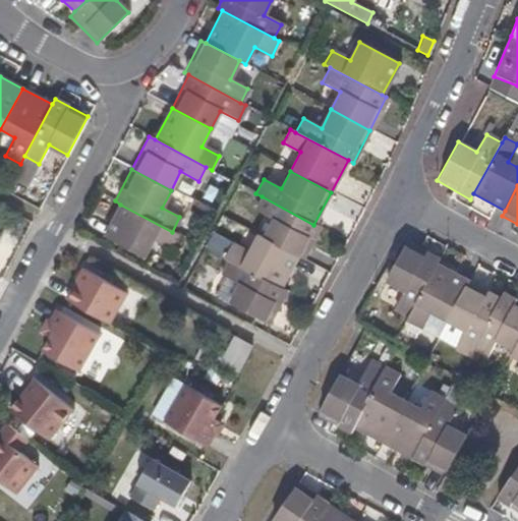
[(253,210),(272,220),(263,239),(296,256),(302,261),(319,227),(313,225),(262,196),(253,210)]
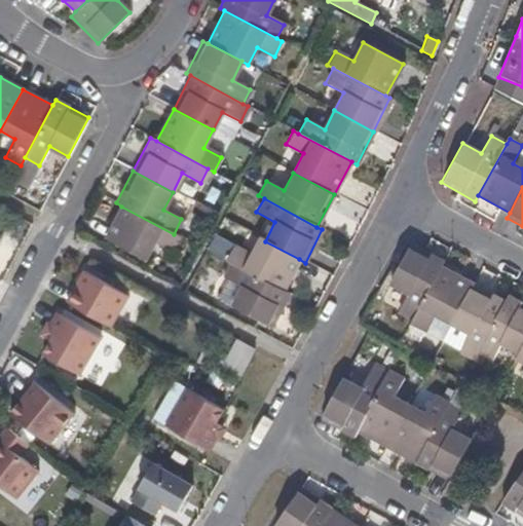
[(174,234),(121,207),(104,238),(120,248),(144,260),(153,240),(173,250),(179,237),(174,234)]
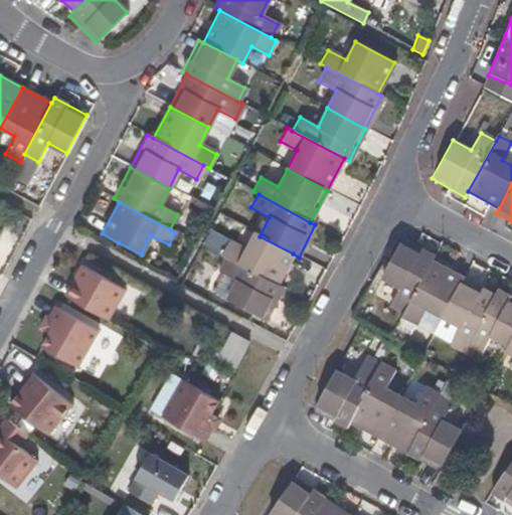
[(219,255),(224,259),(277,286),(293,253),(260,236),(253,232),(245,249),(226,239),(219,255)]
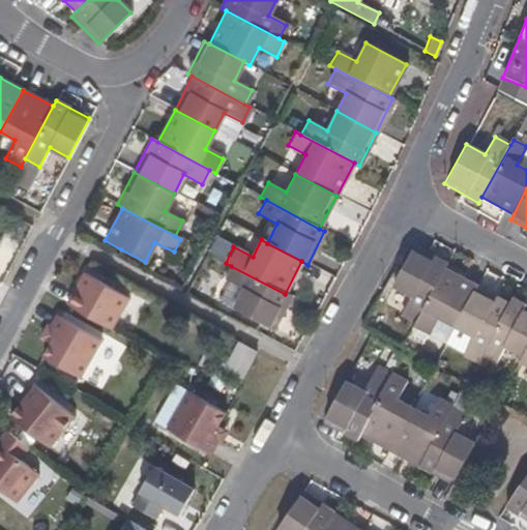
[(412,246),(397,273),(390,286),(409,295),(400,314),(414,321),(442,269),(445,264),(412,246)]
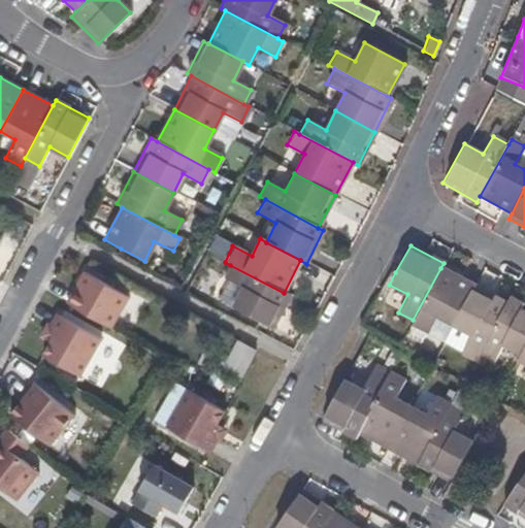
[(223,278),(226,279),(217,298),(271,327),(288,296),(284,293),(230,265),(223,278)]
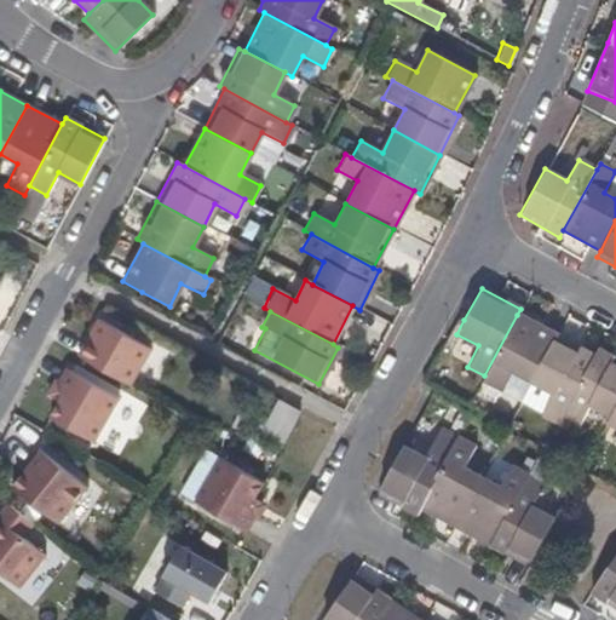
[(556,336),(517,315),(484,375),(481,383),(499,392),(511,372),(531,383),(556,336)]
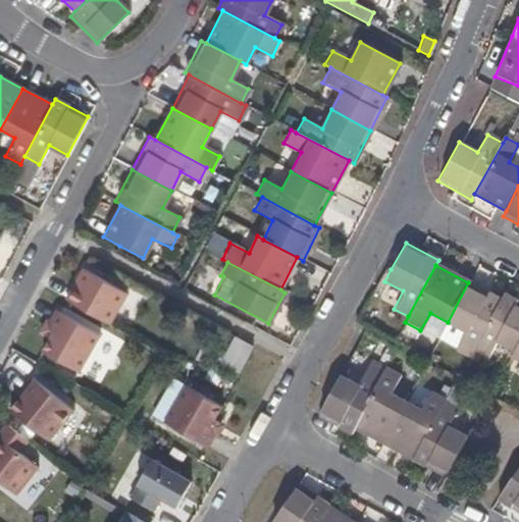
[(126,293),(82,267),(64,298),(108,323),(126,293)]
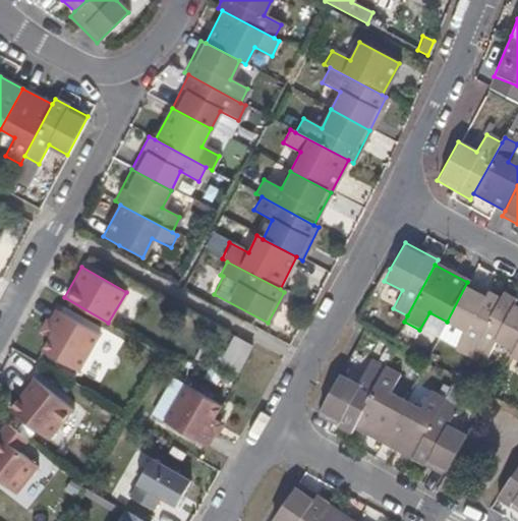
[(499,299),(467,282),(447,322),(464,331),(454,349),(468,356),(499,299)]
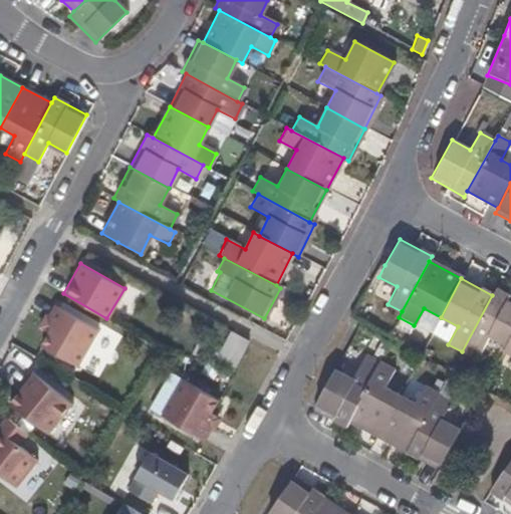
[(510,297),(495,289),(492,295),(462,351),(477,358),(490,335),(507,344),(510,336),(510,297)]
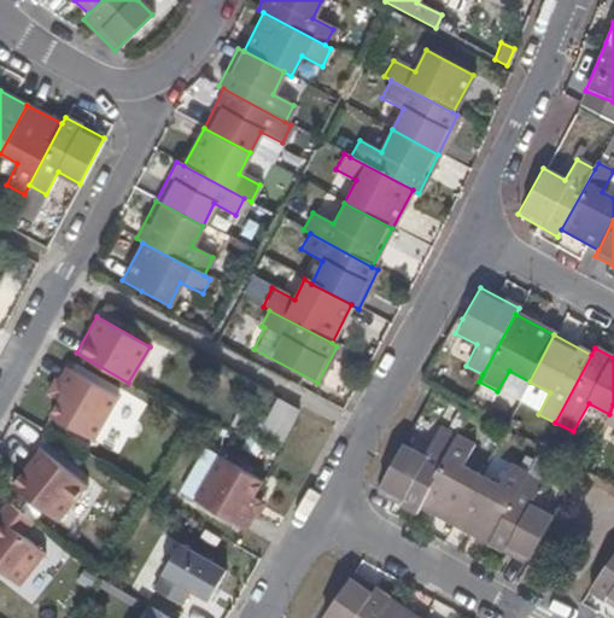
[(51,398),(54,401),(47,417),(91,441),(116,397),(66,368),(51,398)]
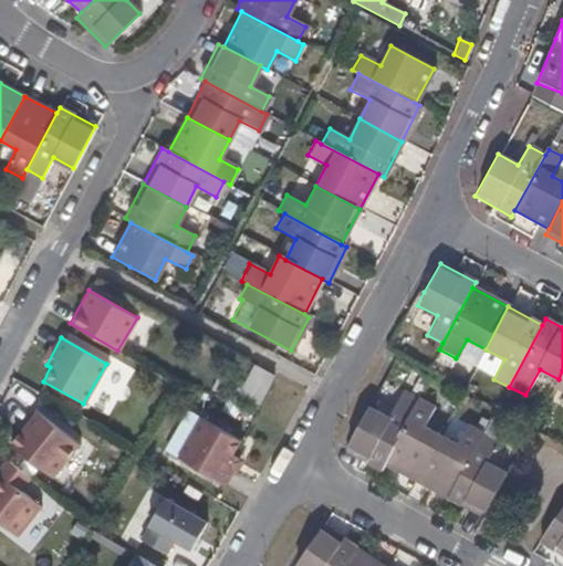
[(272,376),(252,365),(236,397),(256,407),(272,376)]
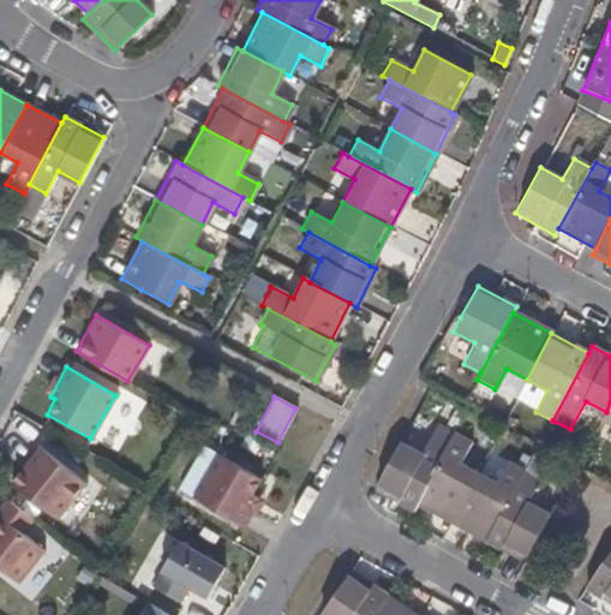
[(420,454),(399,443),(373,489),(412,509),(415,502),(453,435),(435,425),(420,454)]
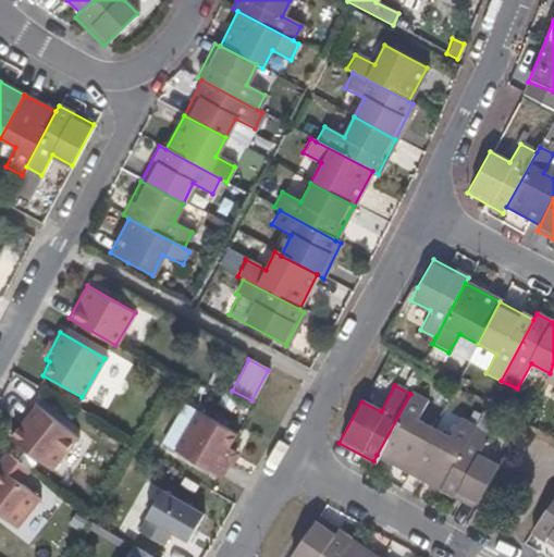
[(410,393),(410,394),(377,455),(409,472),(432,429),(416,420),(426,401),(410,393)]
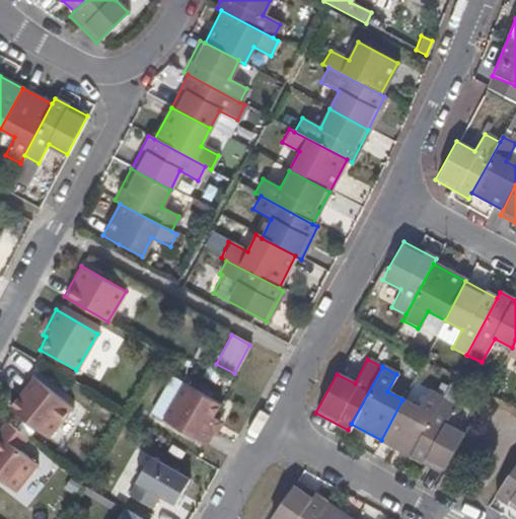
[(32,378),(8,408),(47,438),(70,408),(32,378)]
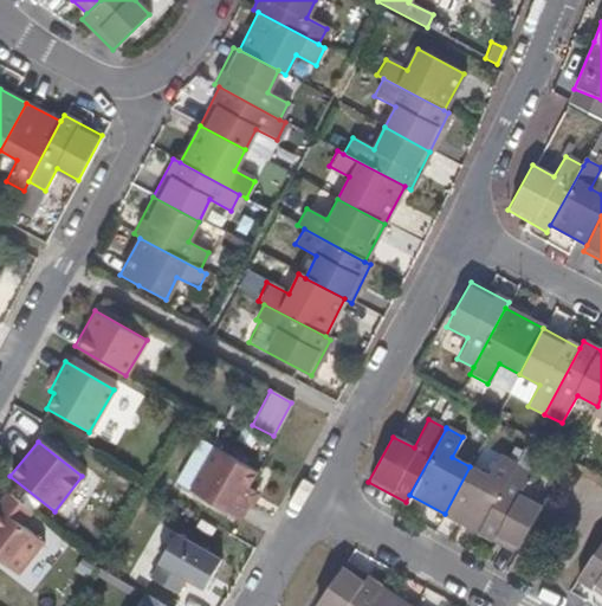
[(254,471),(212,447),(188,490),(235,517),(244,504),(252,489),(246,487),(254,471)]
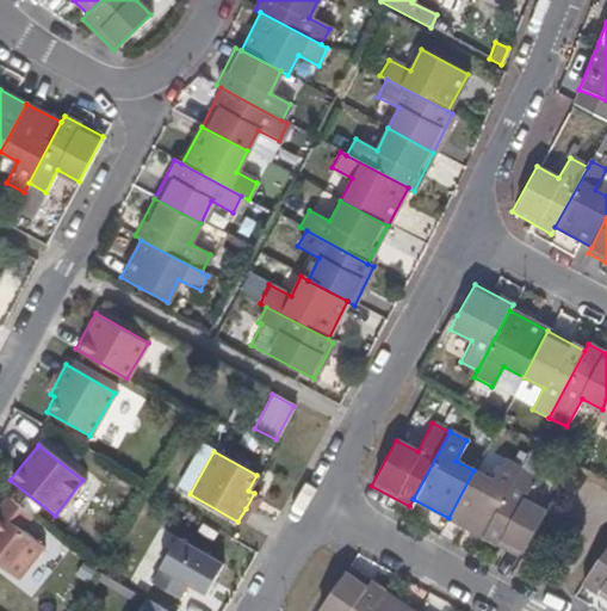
[(491,480),(474,470),(448,518),(483,536),(519,470),(520,468),(502,460),(491,480)]
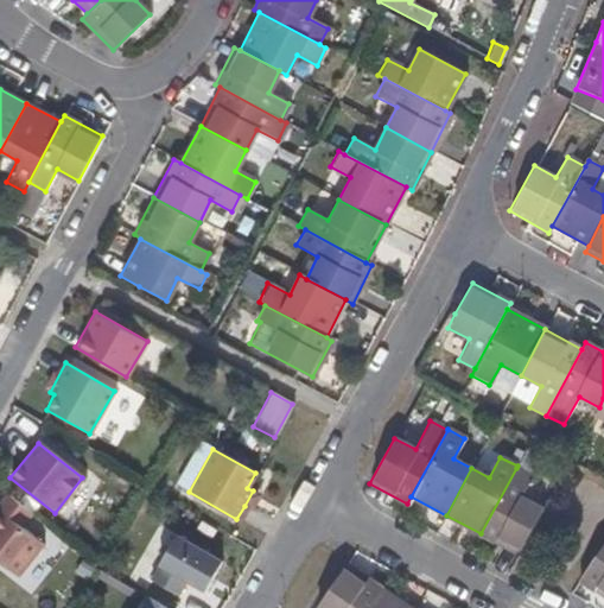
[(532,476),(516,468),(481,533),(481,534),(520,555),(544,510),(521,499),(532,476)]
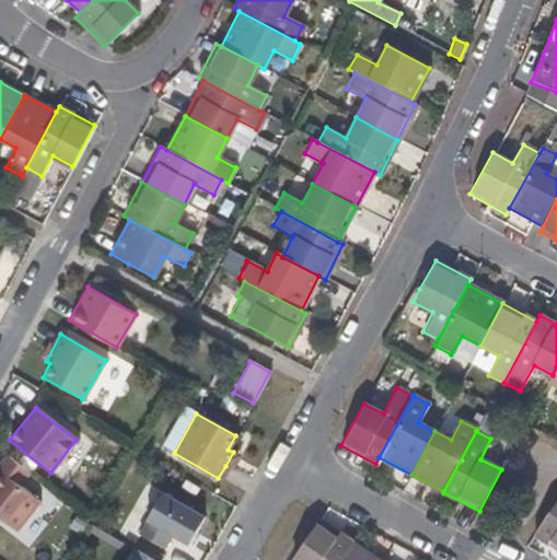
[(239,455),(233,452),(225,466),(230,468),(239,455)]
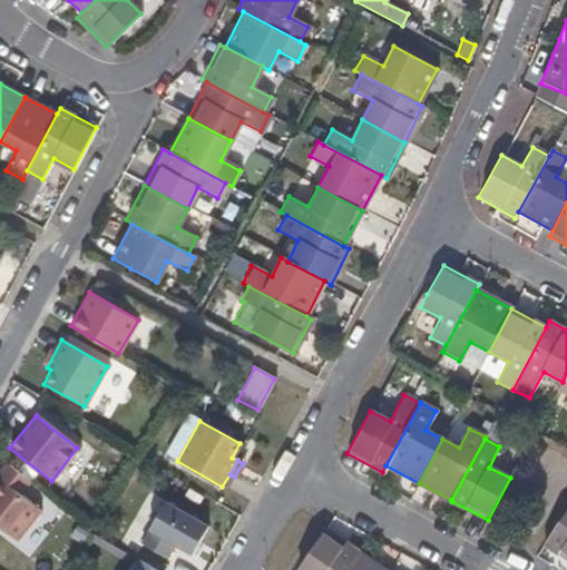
[(29,481),(6,462),(0,469),(0,529),(15,541),(39,510),(19,494),(29,481)]
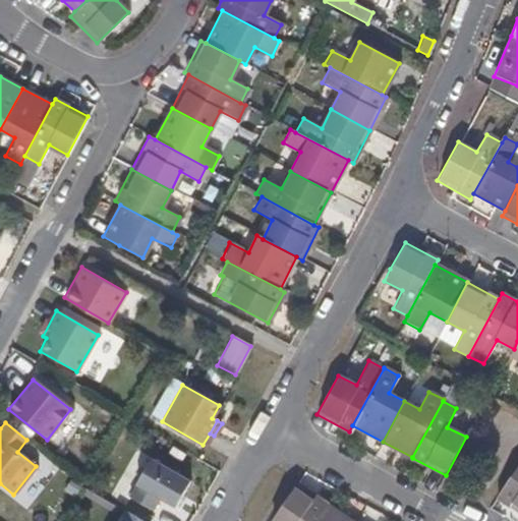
[(188,481),(150,459),(127,497),(151,510),(158,499),(173,507),(188,481)]
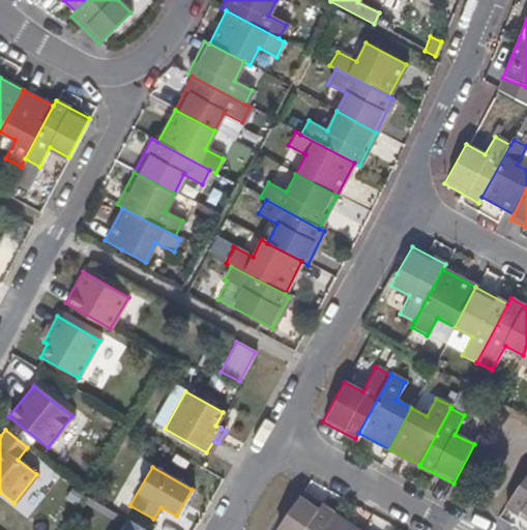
[(526,475),(506,505),(526,520),(526,475)]
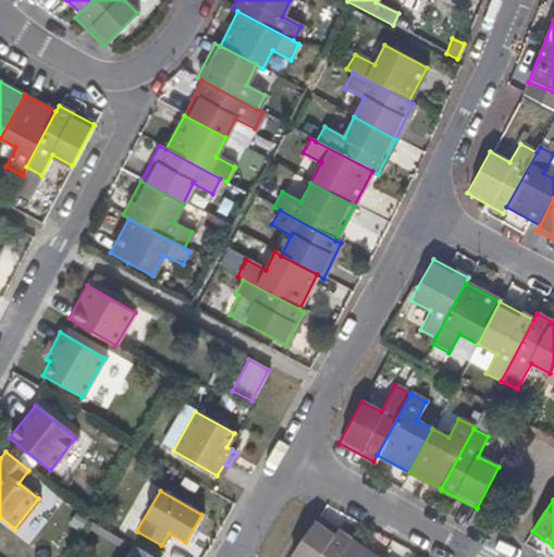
[(334,556),(348,539),(317,516),(288,556),(290,556),(334,556)]
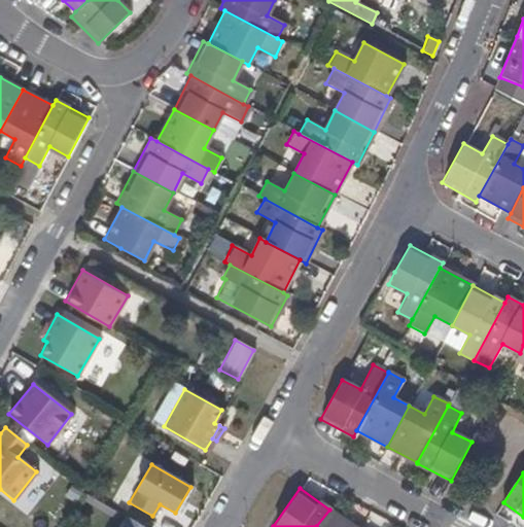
[(355,526),(329,510),(316,526),(355,526)]
